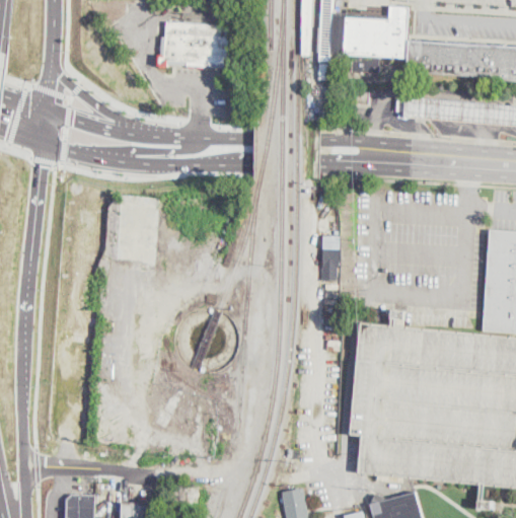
[(310,0),(309,56),(300,56),(300,0),(310,0)]
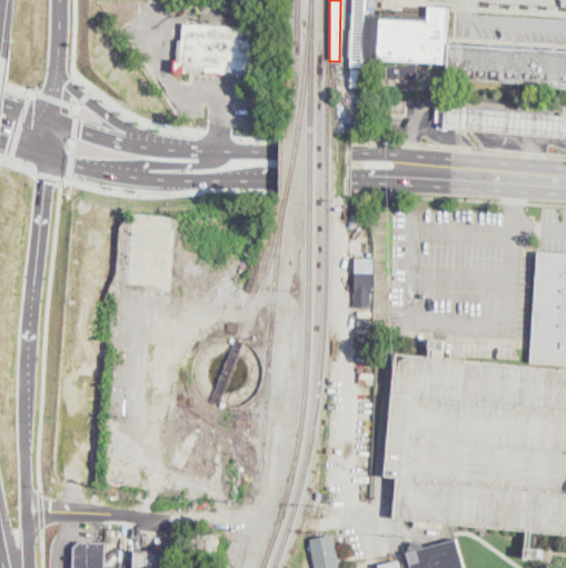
[(364,0),(363,32),(361,60),(361,68),(348,68),(349,25),(350,0),(364,0)]
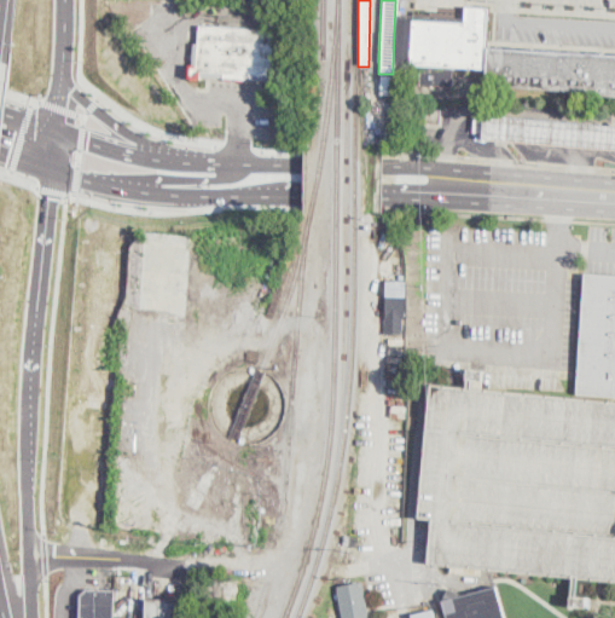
[(486,10),(483,50),(593,56),(593,50),(614,50),(614,98),(591,97),(591,93),(483,88),(485,70),(453,69),(452,87),(418,86),(419,67),(393,65),(395,17),(462,21),(462,7),(486,10)]
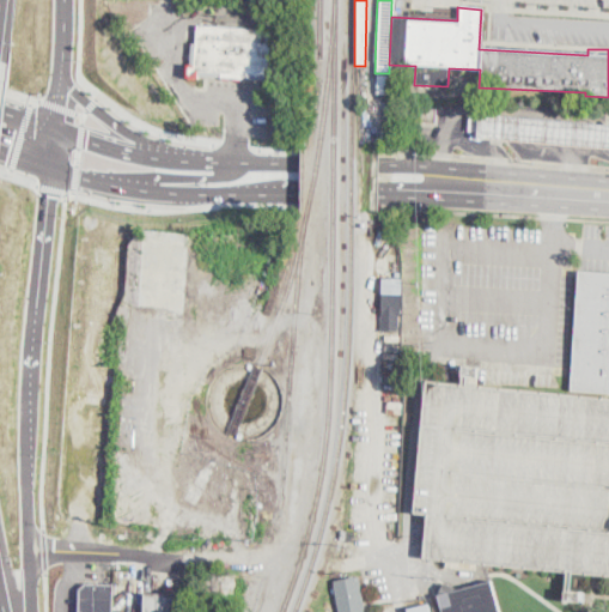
[(273,32),(269,83),(239,80),(239,83),(218,80),(218,79),(196,77),(196,80),(195,80),(195,82),(187,80),(187,79),(184,79),(184,77),(182,77),(183,68),(184,68),(186,66),(188,66),(189,44),(194,46),(195,28),(273,32)]
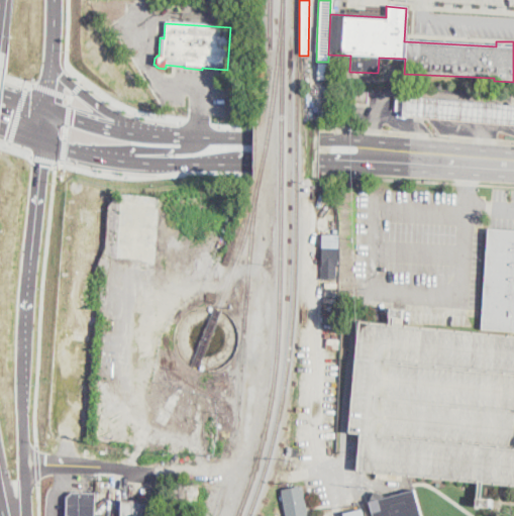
[(328,63),(328,79),(316,79),(316,63),(328,63)]
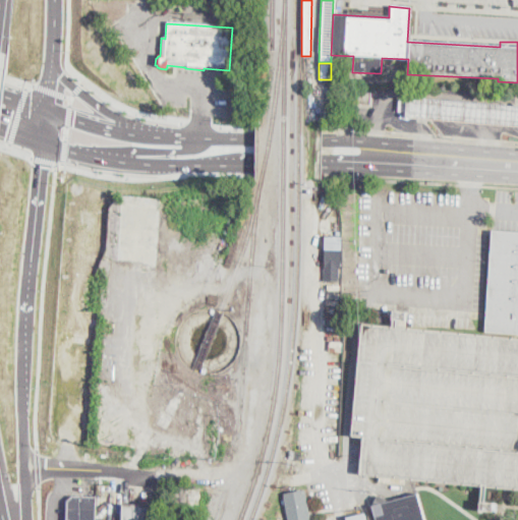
[(369,94),(368,106),(357,105),(358,93),(369,94)]
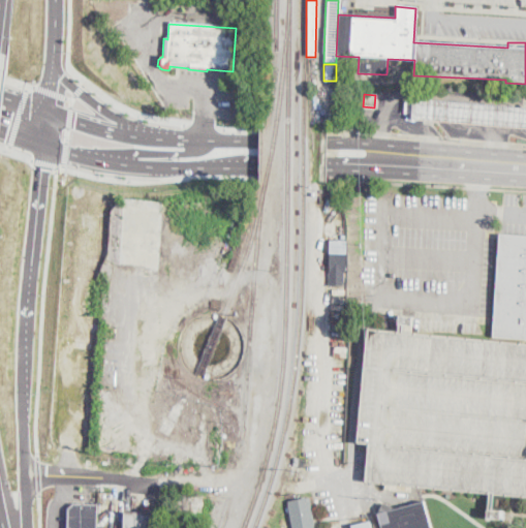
[(413,98),(525,107),(525,127),(410,118),(411,115),(413,100),(413,98)]
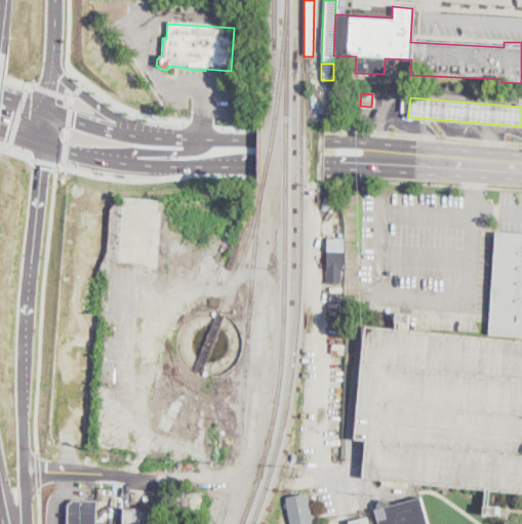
[(410,99),(408,114),(400,113),(401,98),(410,99)]
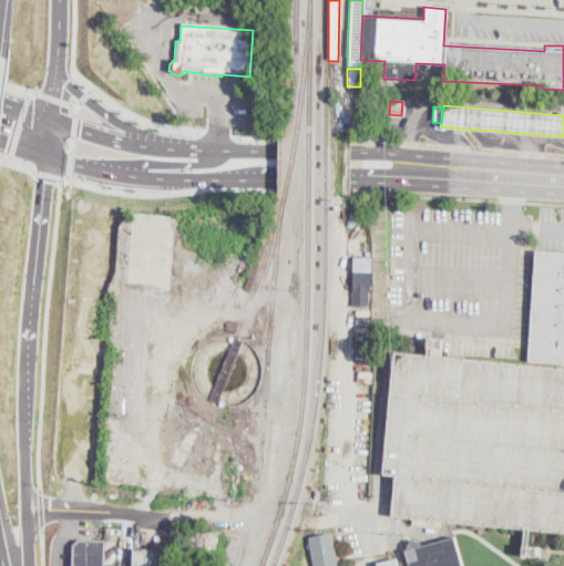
[(125,283),(167,285),(173,215),(130,213),(129,225),(130,225),(125,283)]
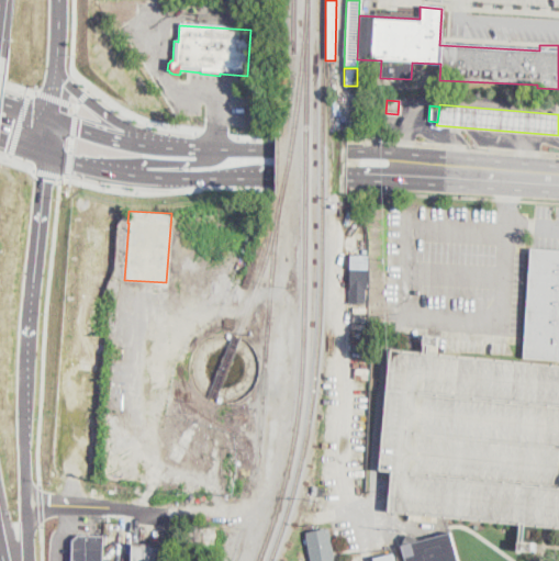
[(558,366),(521,362),(530,249),(558,251),(558,366)]
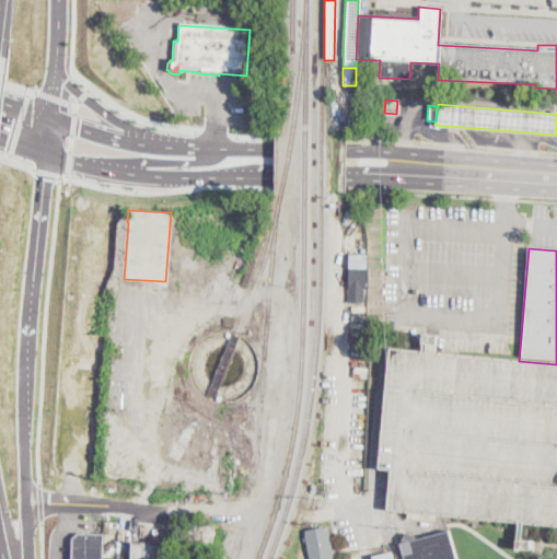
[(366,269),(366,290),(363,290),(363,303),(347,303),(348,268),(366,269)]
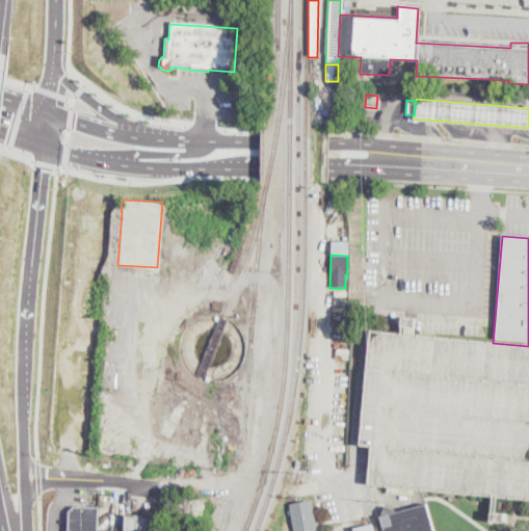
[(528,347),(370,332),(359,446),(373,447),(369,484),(528,500),(528,347)]
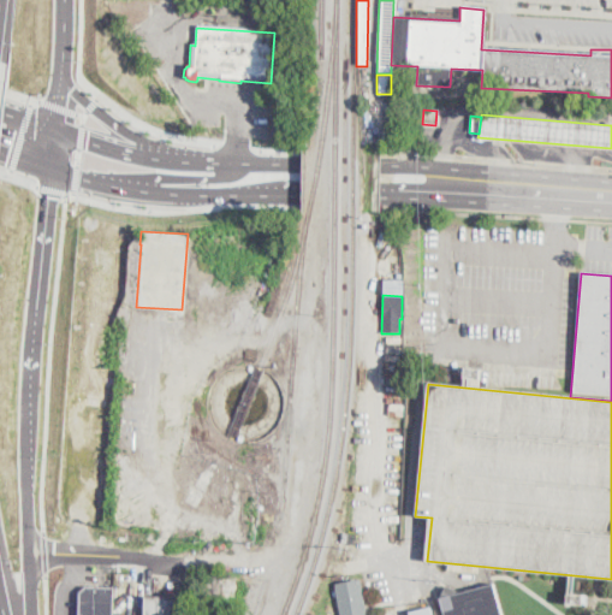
[(403,407),(402,419),(386,418),(387,406),(403,407)]
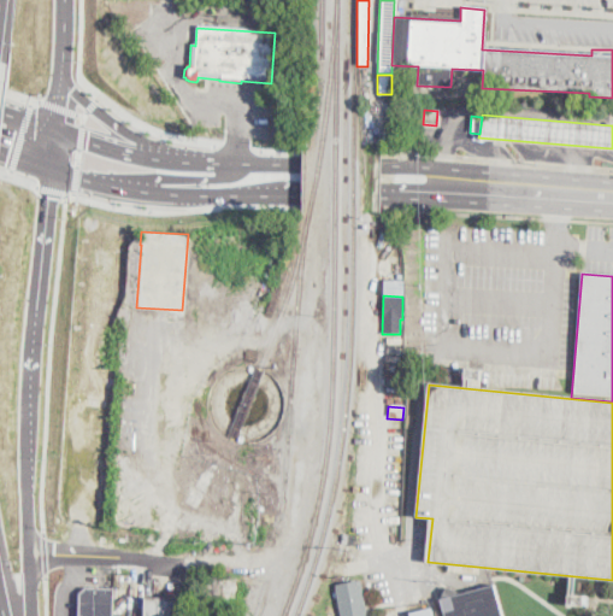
[(339,615),(334,586),(359,581),(365,615),(339,615)]
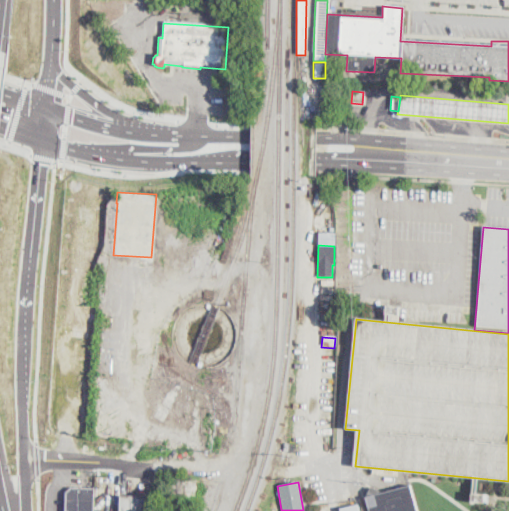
[(70,487),(64,492),(63,510),(91,510),(92,487),(70,487)]
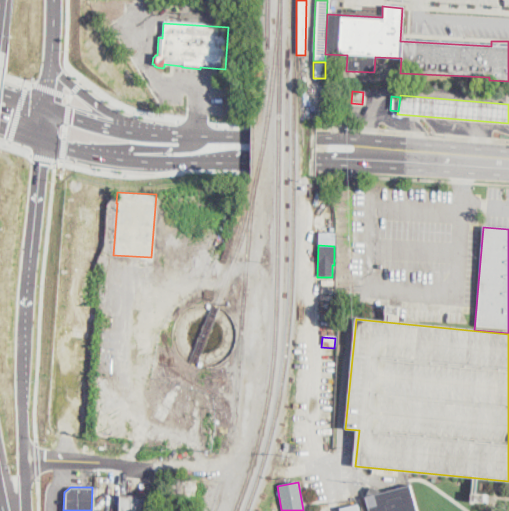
[(368,510),(365,499),(366,498),(369,488),(382,494),(408,487),(414,510),(368,510)]
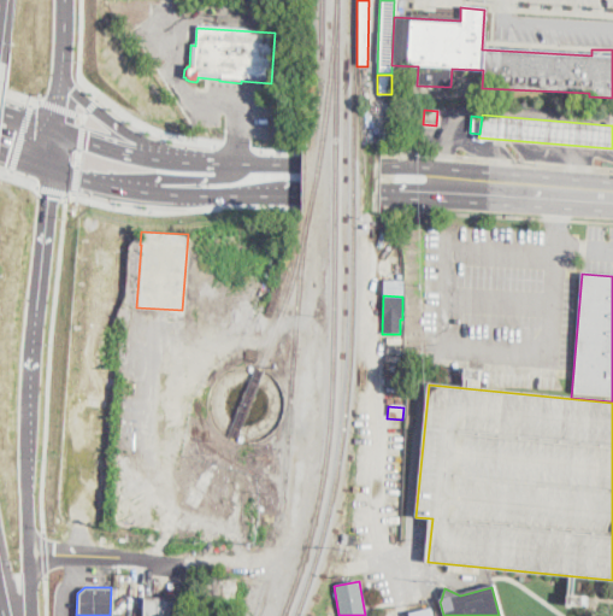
[(587,606),(587,596),(566,594),(565,605),(587,606)]
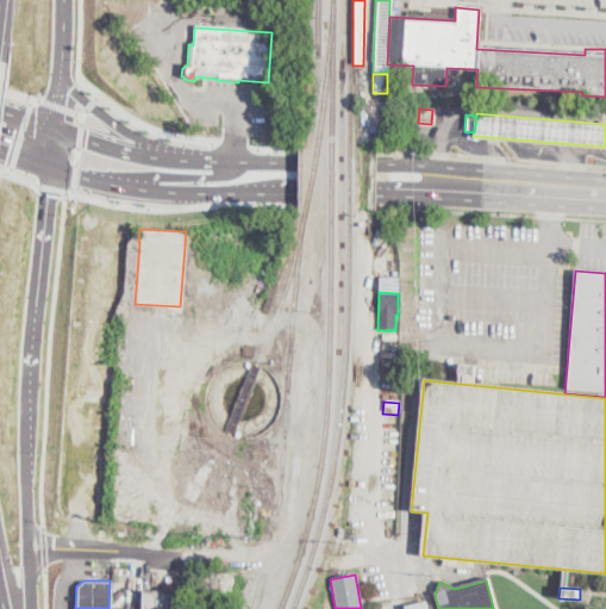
[(177,594),(176,608),(141,608),(142,592),(177,594)]
